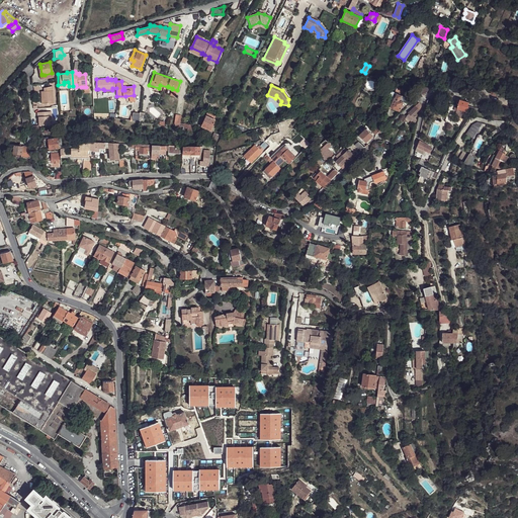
[(52,86),(44,87),(45,91),(41,91),(42,103),(53,103),(52,86)]
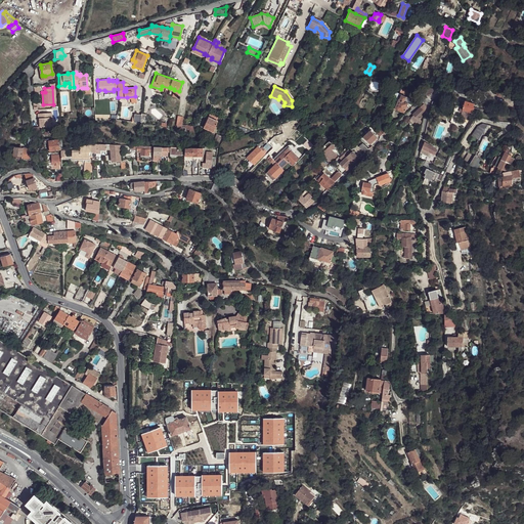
[(238,99),(233,97),(229,105),(234,108),(238,99)]
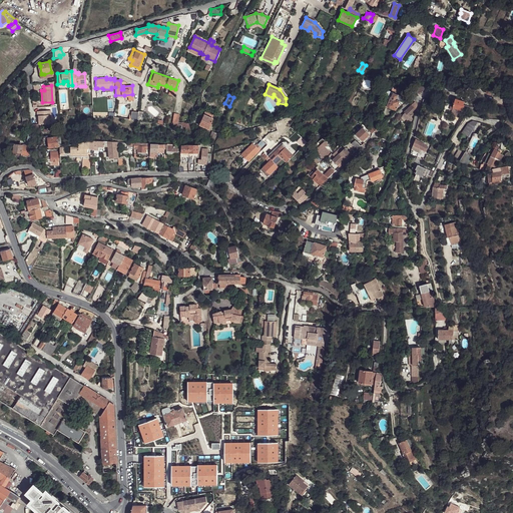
[(395,99),(391,97),(390,97),(386,106),(395,110),(399,101),(395,99)]
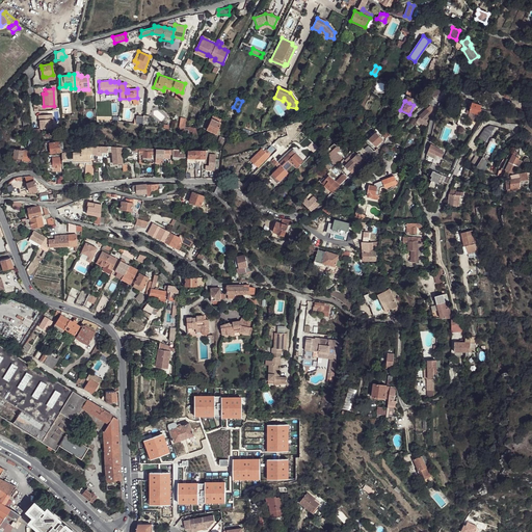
[(478,114),(481,106),(472,103),(469,111),(478,114)]
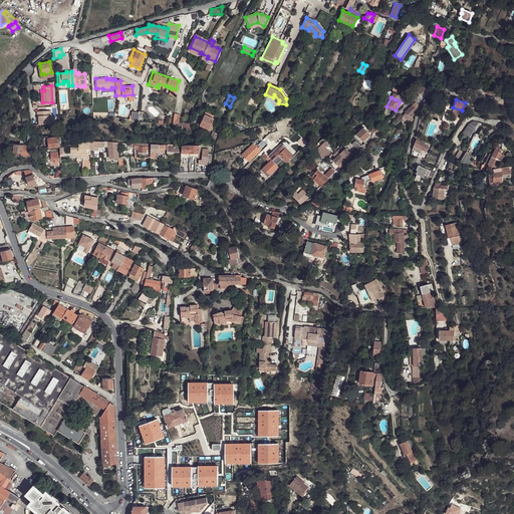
[(459,118),(462,110),(453,107),(450,115),(459,118)]
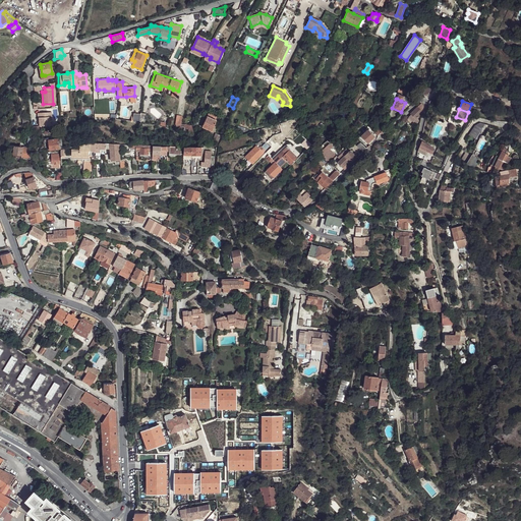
[(413,110),(410,113),(410,114),(414,119),(415,118),(418,116),(417,114),(413,110)]
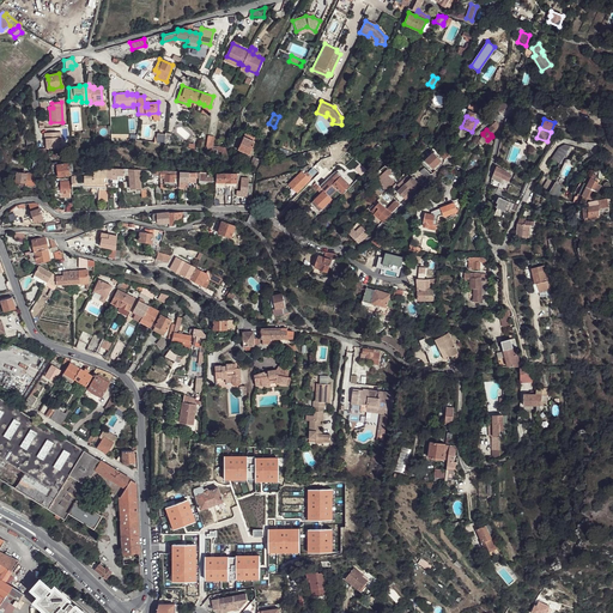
[(61,131),(44,132),(44,138),(46,138),(47,149),(59,146),(58,137),(61,137),(61,131)]
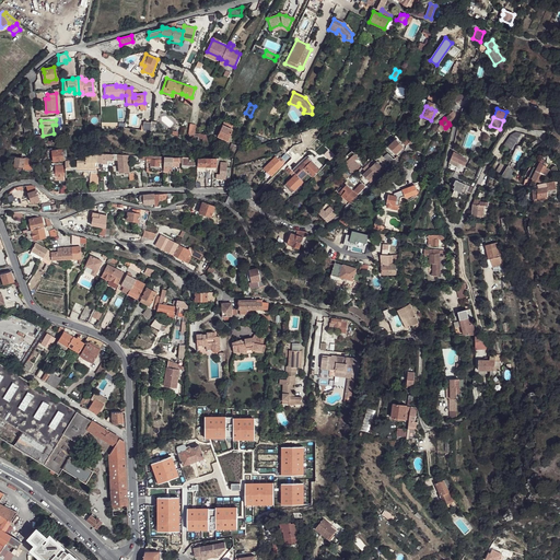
[(217,136),(221,125),(214,123),(209,135),(216,138),(217,136)]
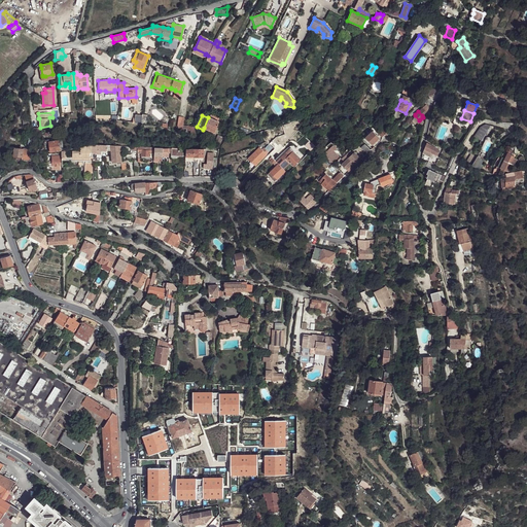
[(213,132),(217,121),(208,117),(204,128),(213,132)]
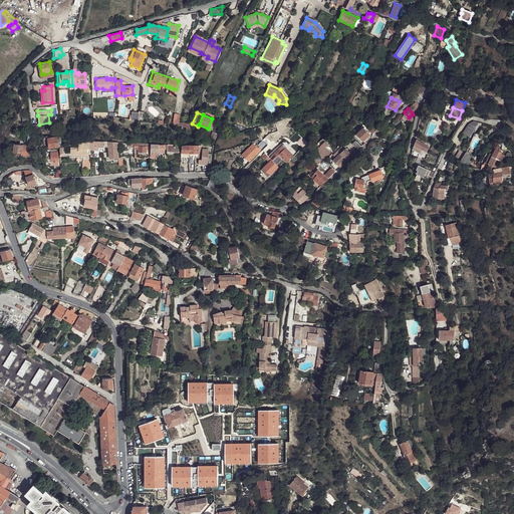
[(469,138),(478,123),(474,121),(472,121),(471,122),(468,124),(462,133),(469,138)]
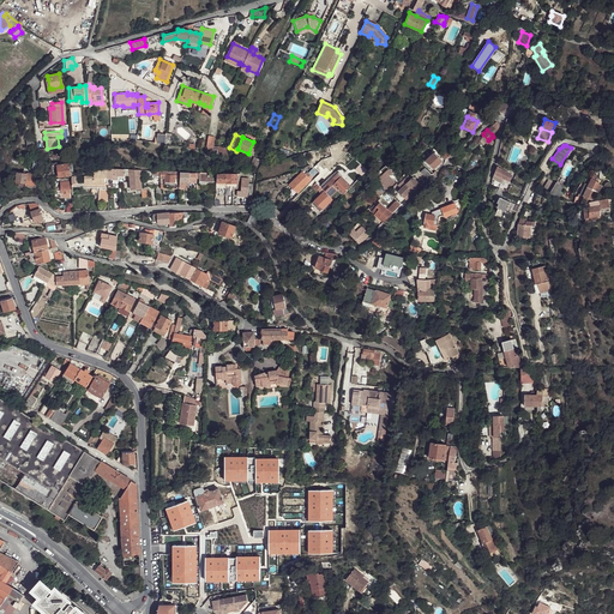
[(447,157),(449,158),(452,155),(446,148),(443,151),(447,157)]
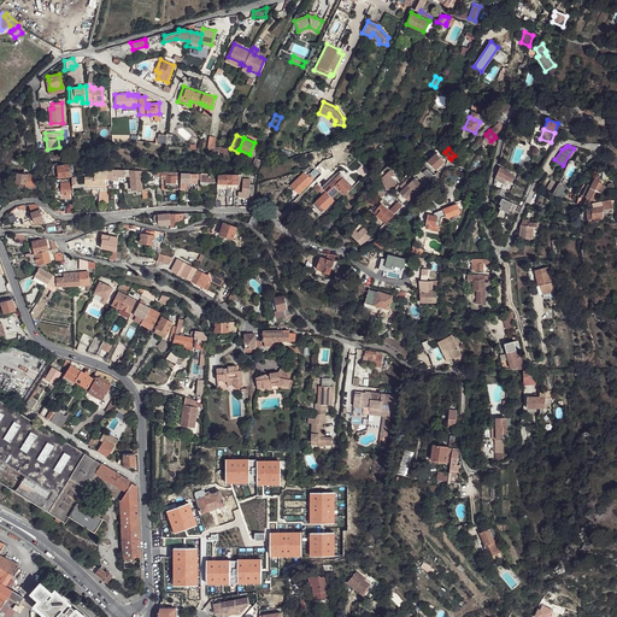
[(444,162),(435,154),(428,162),(435,170),(444,162)]
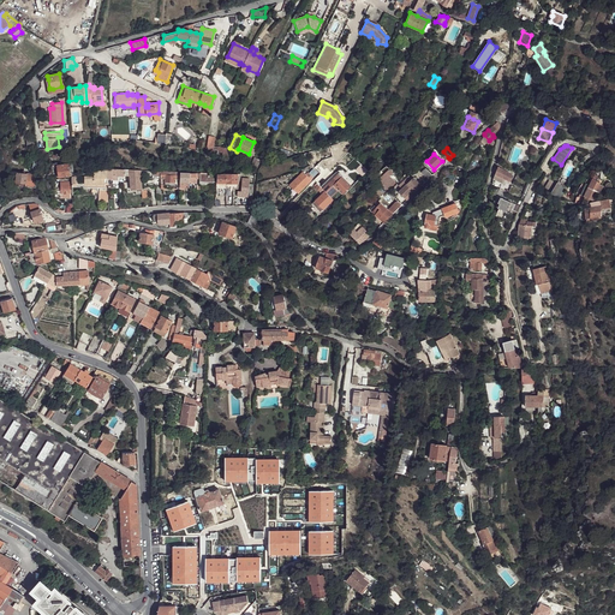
[(443,163),(442,161),(434,169),(436,172),(443,163)]
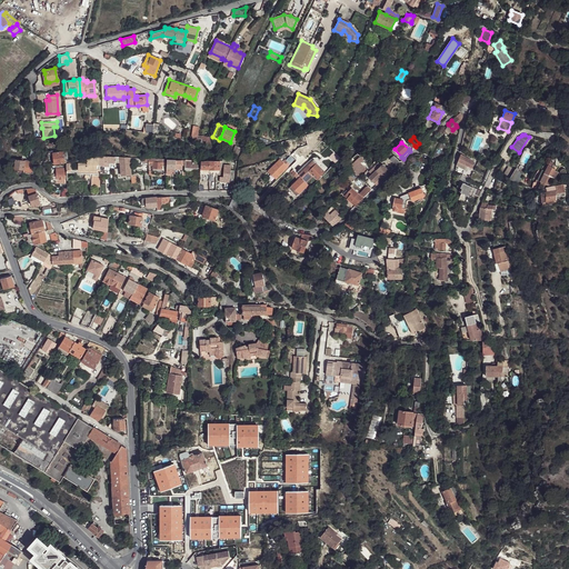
[(61,152),(51,152),(53,163),(63,162),(61,152)]
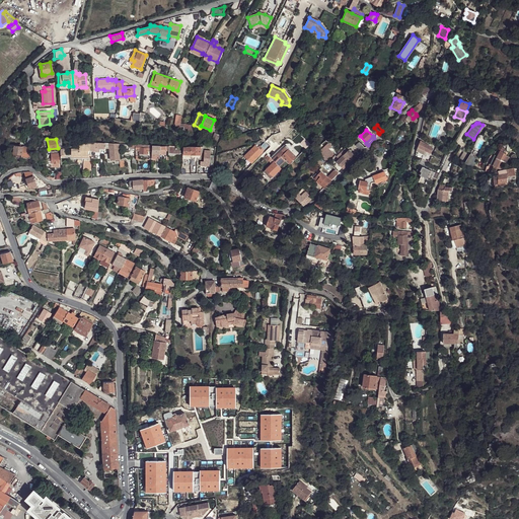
[(327,159),(335,153),(329,147),(332,145),(329,141),(319,149),(327,159)]
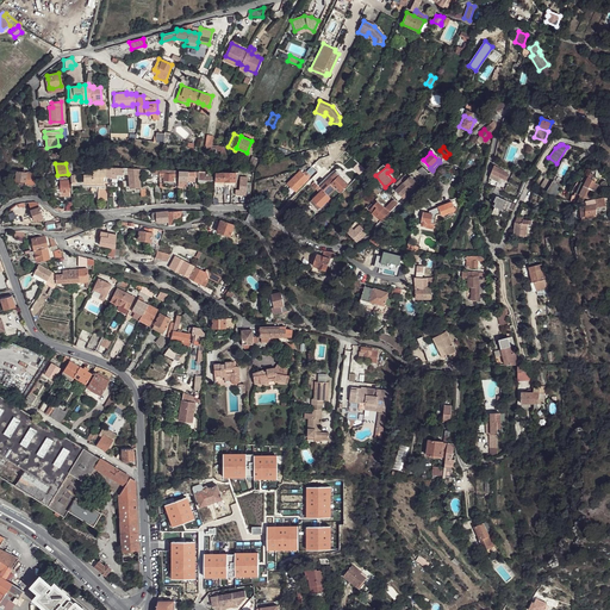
[(500,178),(505,180),(508,174),(504,172),(504,170),(492,166),(490,173),(491,173),(500,178)]
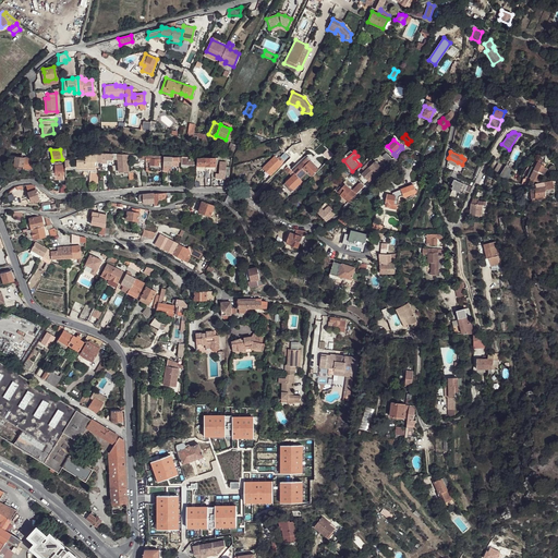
[(84,155),(84,160),(75,160),(75,167),(94,168),(94,166),(97,166),(96,161),(96,153),(84,155)]
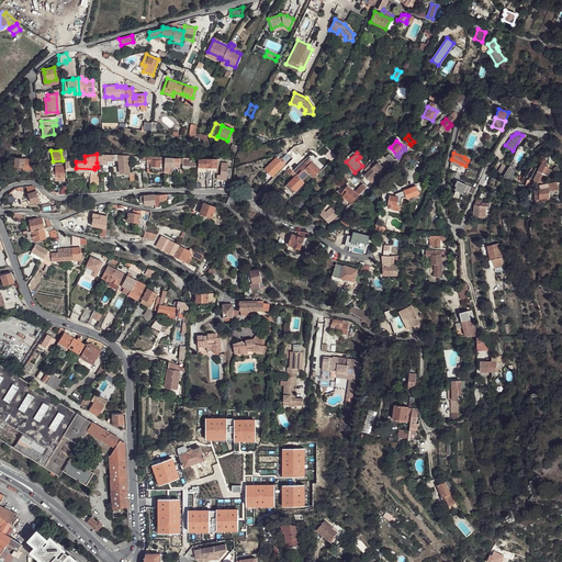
[(97,154),(97,163),(107,163),(107,160),(112,160),(112,159),(112,154),(102,154),(97,154)]
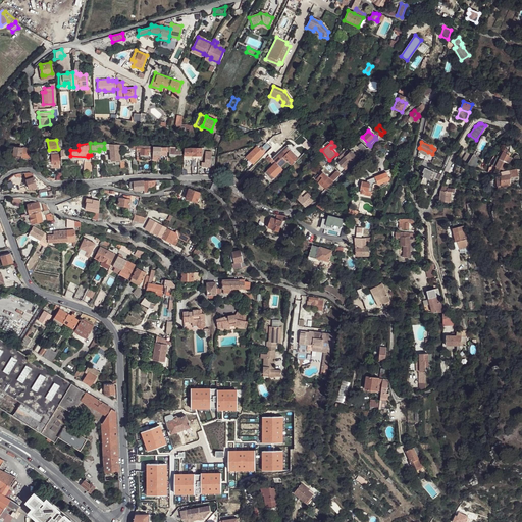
[(249,153),(256,160),(264,153),(263,152),(269,147),(265,143),(261,147),(260,146),(259,148),(257,146),(249,153)]
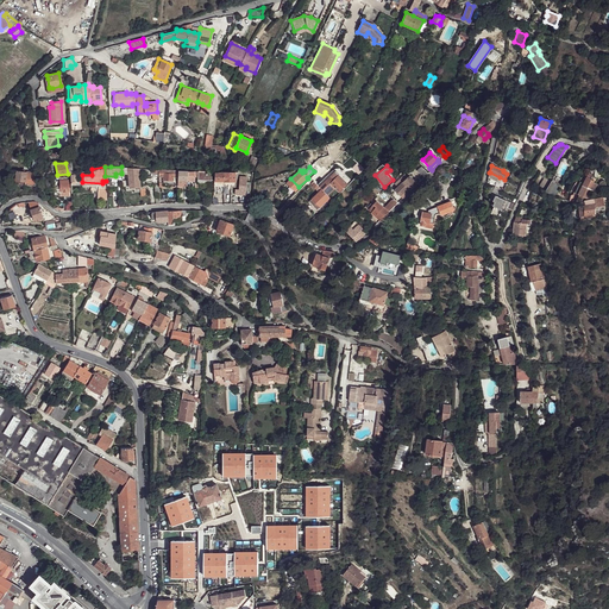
[(138,168),(127,168),(127,174),(129,180),(129,184),(129,187),(139,187),(139,181),(138,168)]
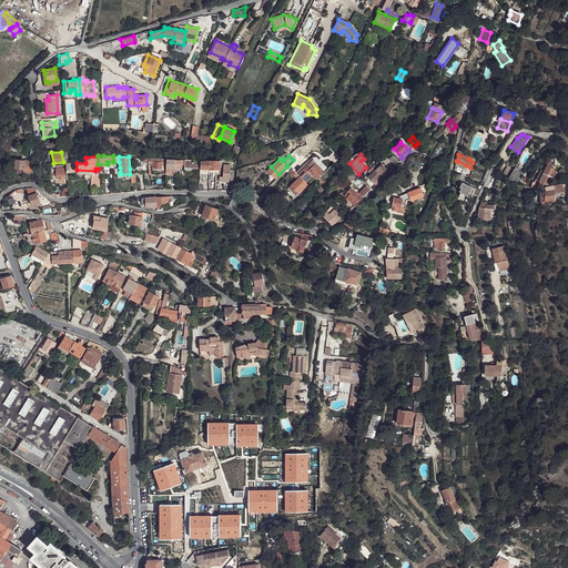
[(152,158),(152,164),(151,168),(161,168),(161,165),(161,159),(152,158)]
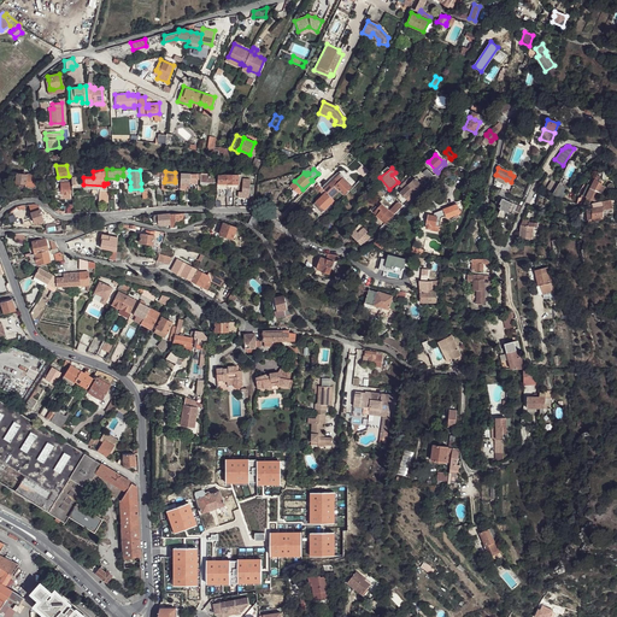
[(25,184),(27,174),(24,174),(22,174),(17,172),(16,182),(25,184)]
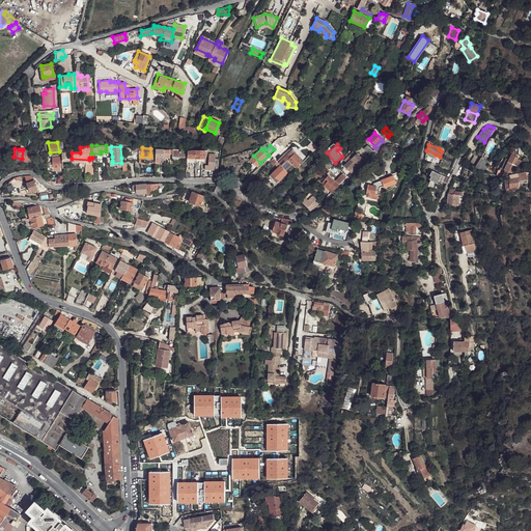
[(155,148),(155,161),(158,161),(169,162),(169,160),(169,154),(169,148),(167,149),(155,148)]
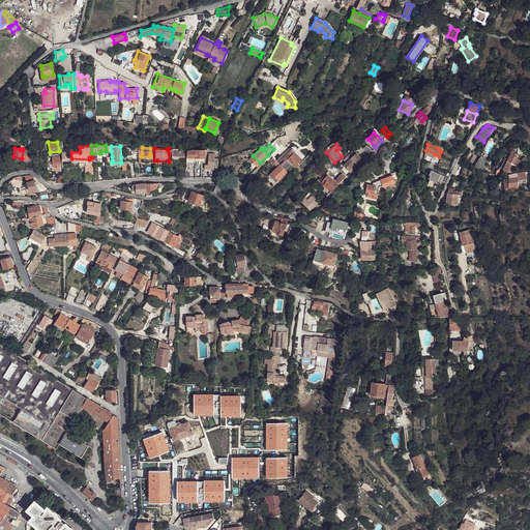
[(172,149),(169,148),(169,153),(172,153),(172,159),(179,160),(179,156),(182,156),(183,152),(172,150),(172,149)]
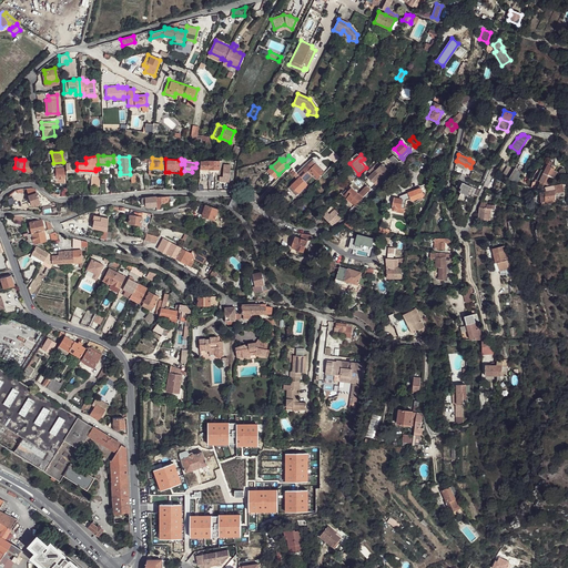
[(33,162),(24,160),(23,170),(22,172),(32,173),(33,166),(32,165),(33,162)]
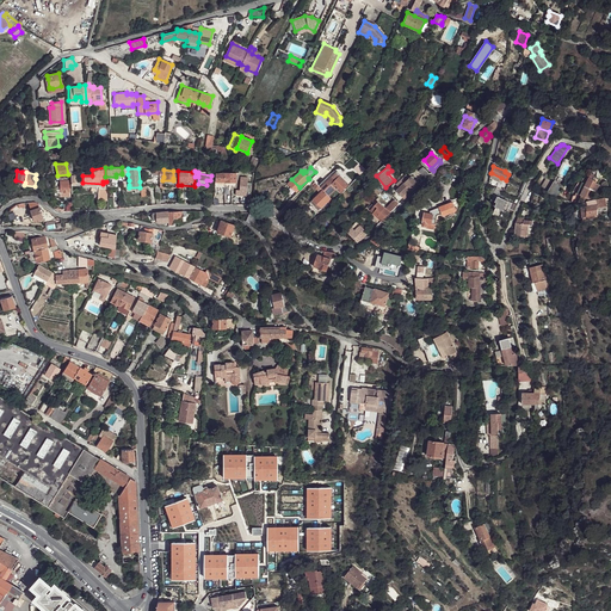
[(223,172),(223,181),(235,183),(235,181),(235,172),(223,172)]
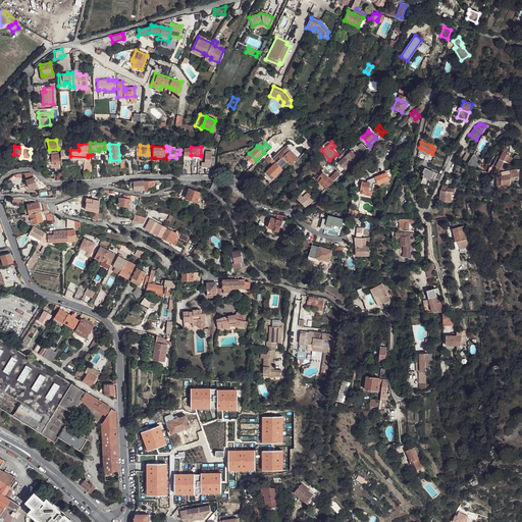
[(269,157),(272,160),(276,156),(280,153),(275,148),(268,156),(269,157)]
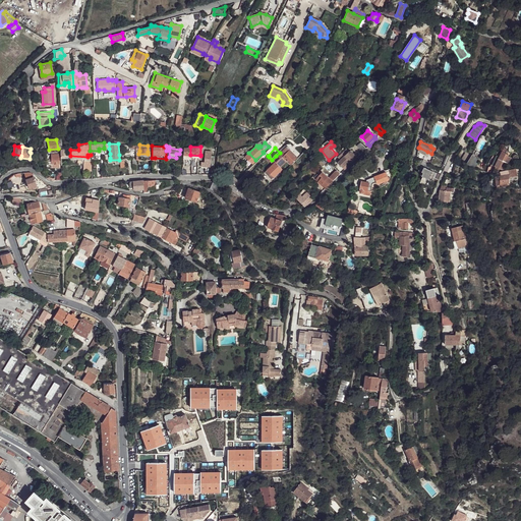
[(427,152),(419,148),(416,152),(425,156),(427,152)]
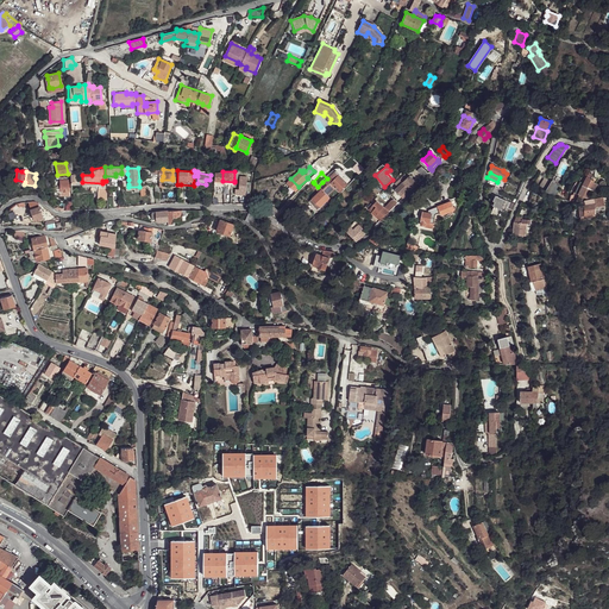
[(346,184),(337,175),(334,179),(331,174),(327,179),(322,182),(331,190),(333,188),(338,193),(346,184)]
